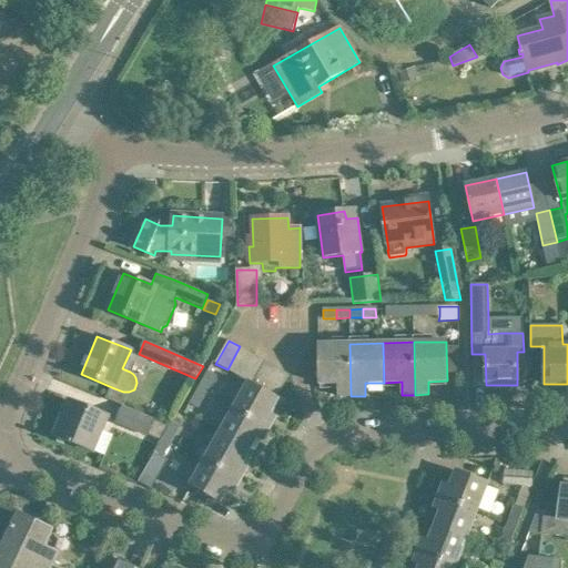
[(351,396),(350,344),(318,345),(320,384),(338,384),(338,396),(351,396)]
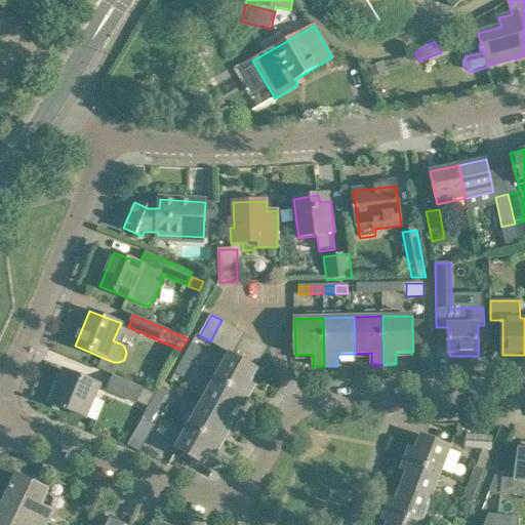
[(221,349),(233,327),(221,320),(210,341),(221,349)]
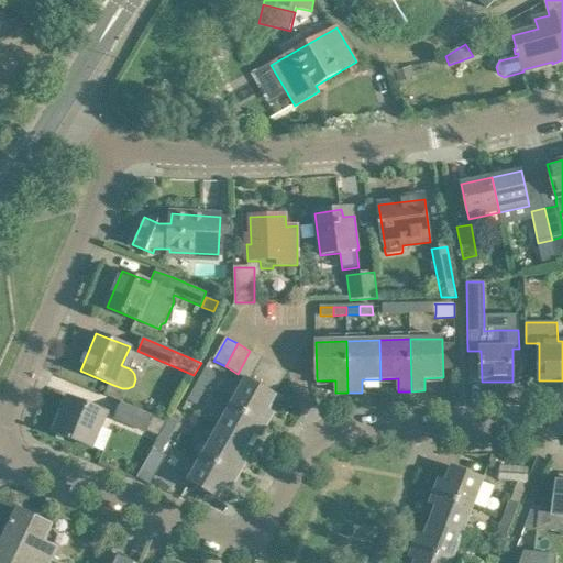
[(250,381),(263,357),(250,351),(238,374),(245,377),(250,381)]
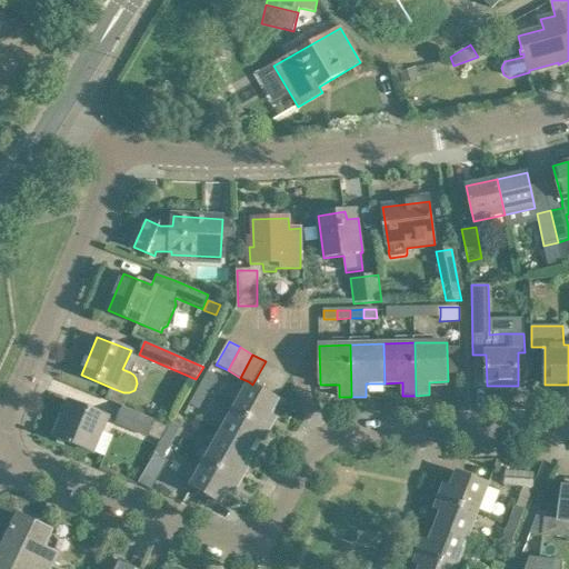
[(266,392),(278,369),(266,361),(252,385),(266,392)]
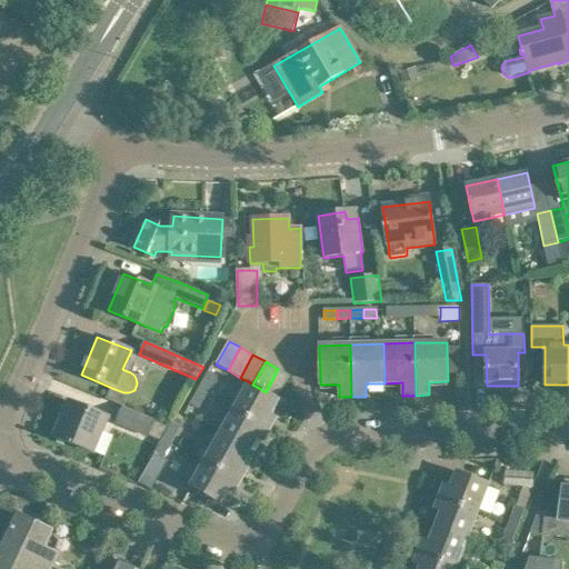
[(277,399),(289,378),(290,376),(278,369),(266,392),(277,399)]
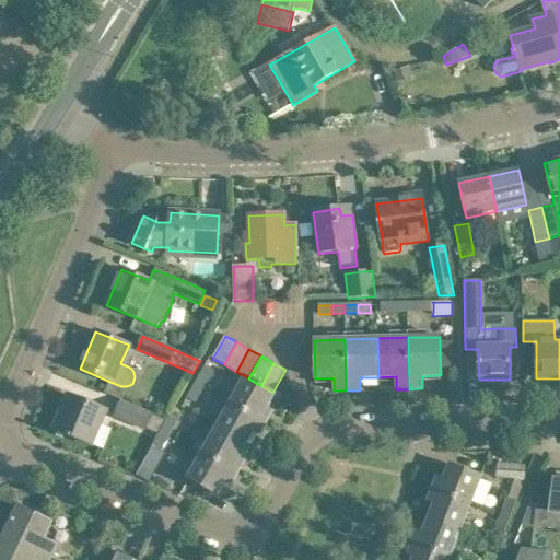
[(212,372),(205,366),(196,383),(203,387),(212,372)]
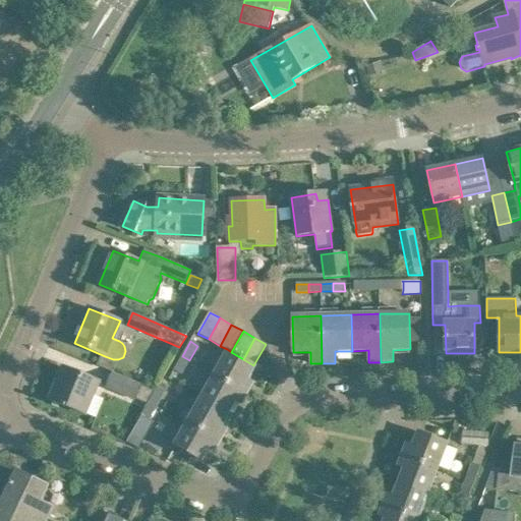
[(243,359),(231,352),(227,349),(214,373),(248,393),(253,384),(248,381),(255,366),(253,365),(243,359)]
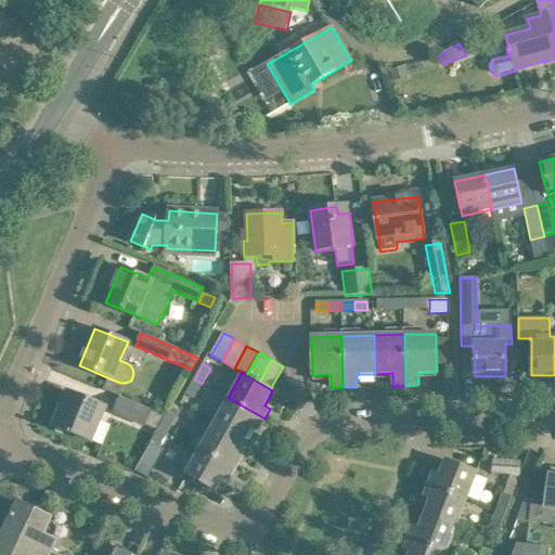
[(193,400),(202,384),(194,379),(185,395),(193,400)]
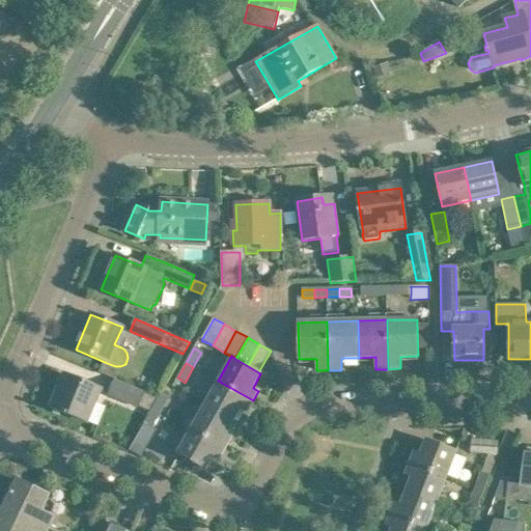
[(65,375),(52,408),(63,413),(63,414),(66,416),(67,414),(86,422),(100,389),(65,375)]
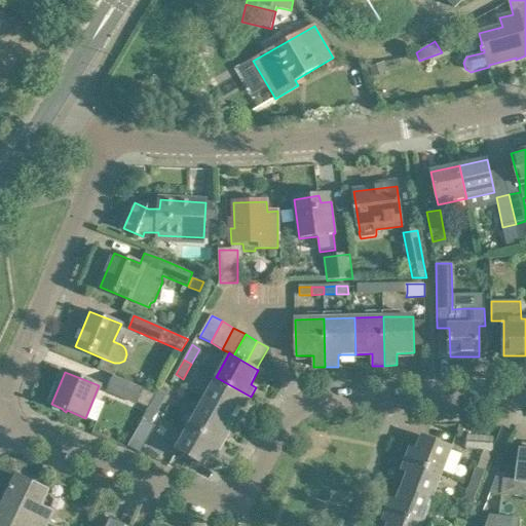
[(156,395),(142,389),(114,377),(108,391),(137,403),(136,404),(149,408),(151,405),(156,395)]
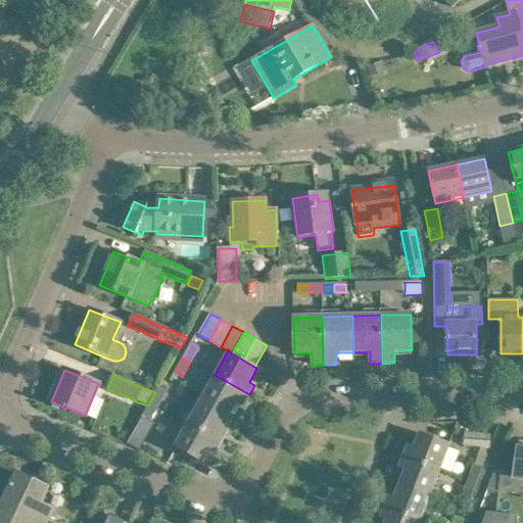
[(243,406),(249,394),(215,375),(201,399),(230,416),(237,402),(243,406)]
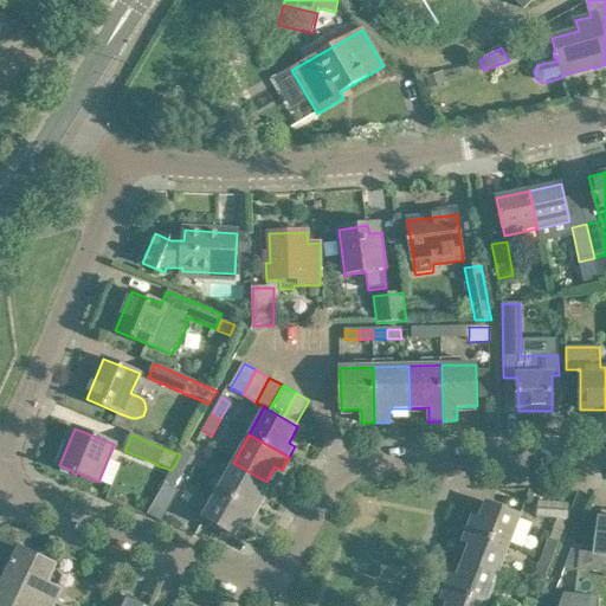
[(184,450),(180,455),(174,466),(184,471),(193,455),(184,450)]
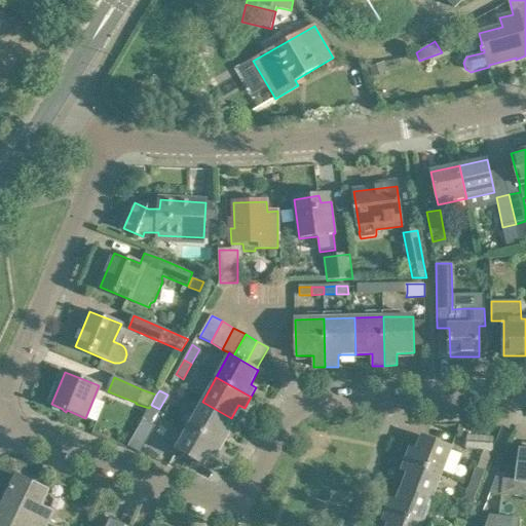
[(224,430),(231,418),(202,402),(189,426),(223,445),(229,434),(224,430)]
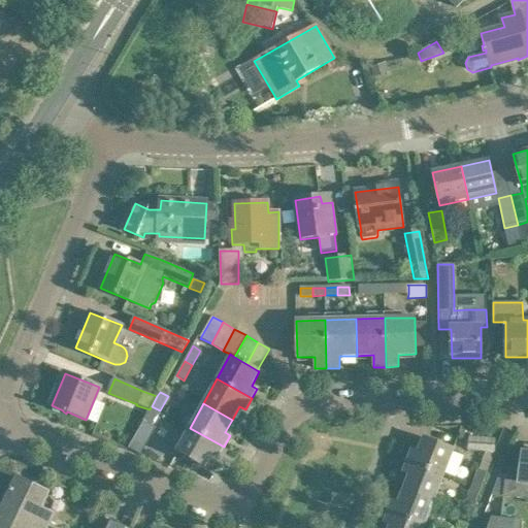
[(152,406),(150,409),(138,430),(146,435),(160,410),(152,406)]
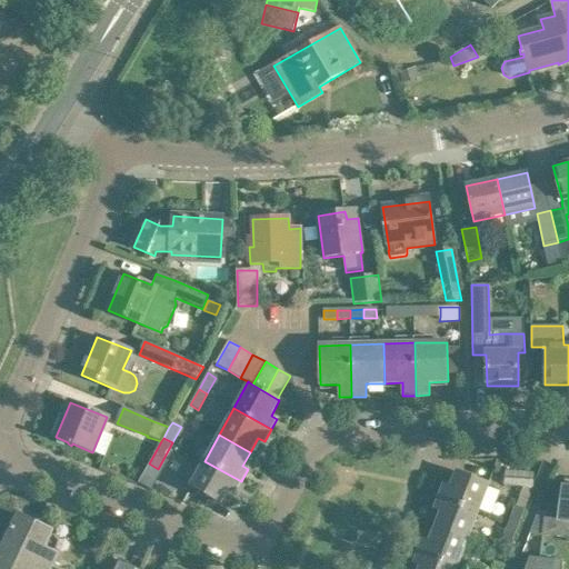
[(235,492),(241,481),(205,461),(190,487),(221,503),(229,489),(235,492)]
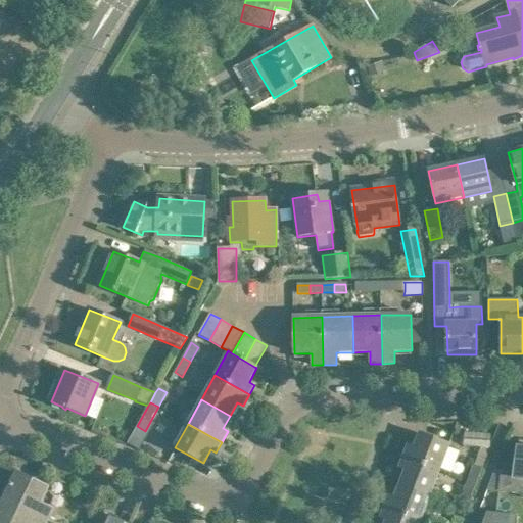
[(464,432),(463,446),(490,447),(490,434),(464,432)]
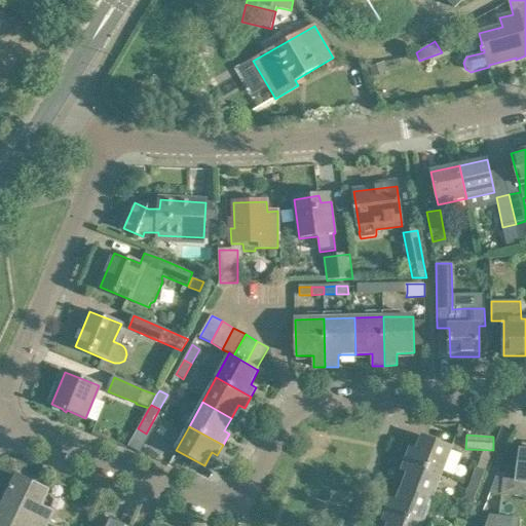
[(443,473),(452,448),(422,436),(416,451),(410,448),(406,458),(443,473)]
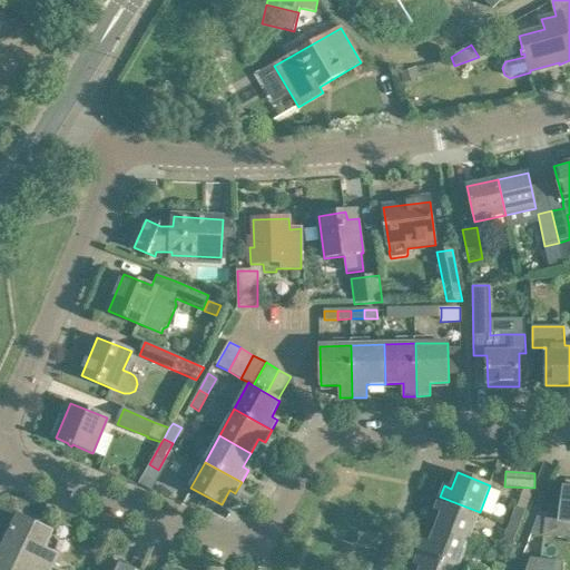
[(569,480),(566,480),(562,508),(548,505),(547,513),(544,536),(569,538),(569,480)]
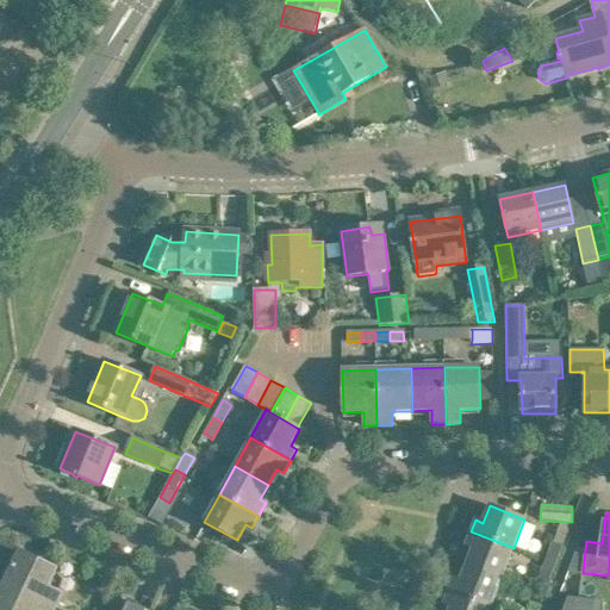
[(502,579),(514,548),(471,531),(466,546),(473,549),(466,566),(502,579)]
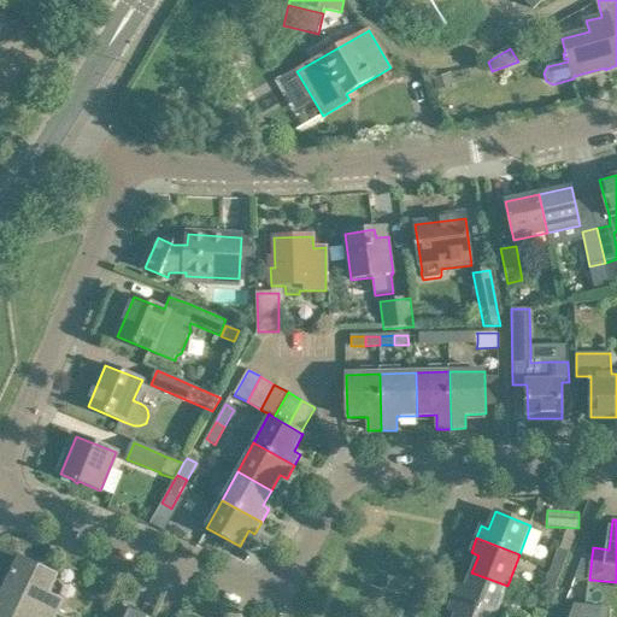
[(562,571),(569,553),(559,548),(552,568),(562,571)]
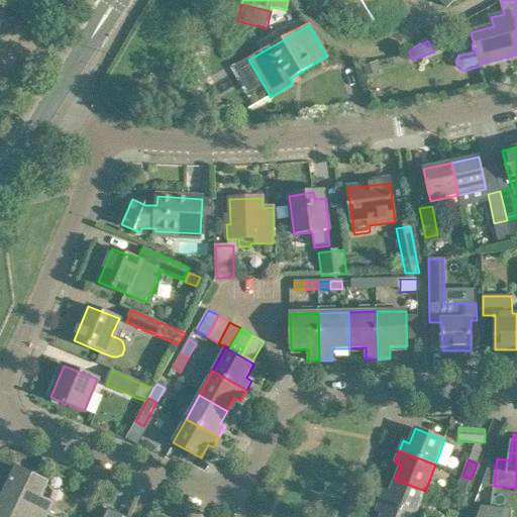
[(490,464),(483,484),(494,486),(496,466),(490,464)]
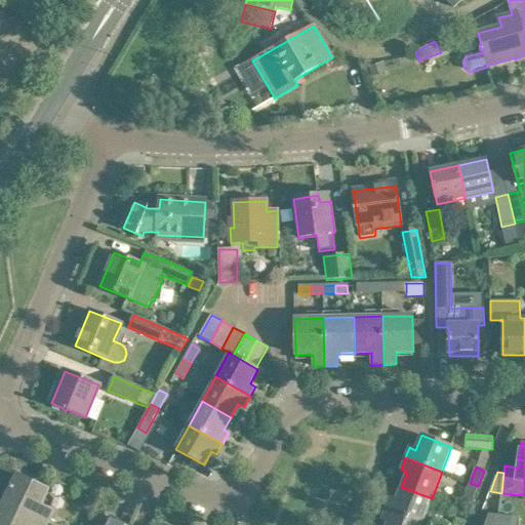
[(40,507),(48,490),(16,475),(5,499),(48,520),(52,512),(40,507)]
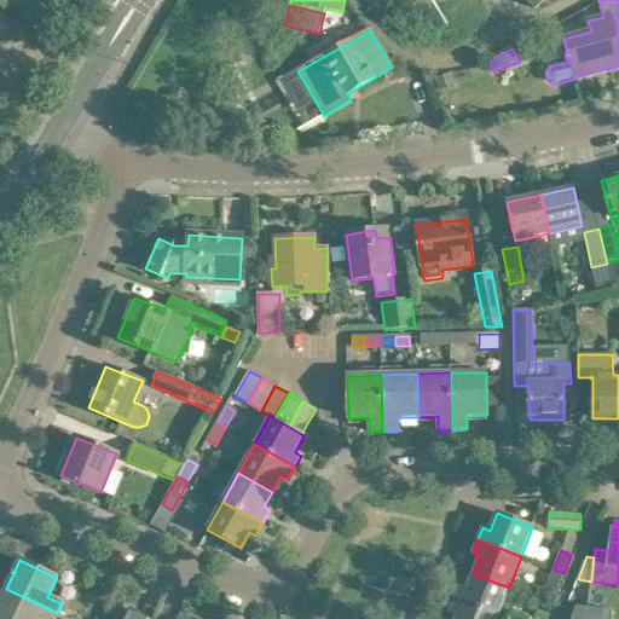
[(556,593),(563,573),(554,570),(547,589),(556,593)]
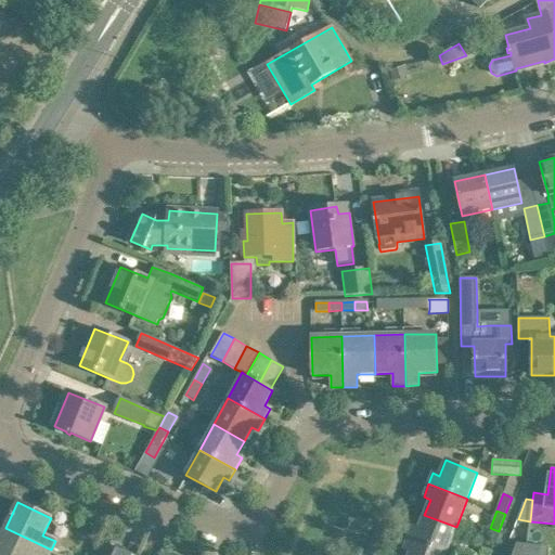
[(446,553),(456,527),(424,515),(418,529),(412,527),(408,538),(446,553)]
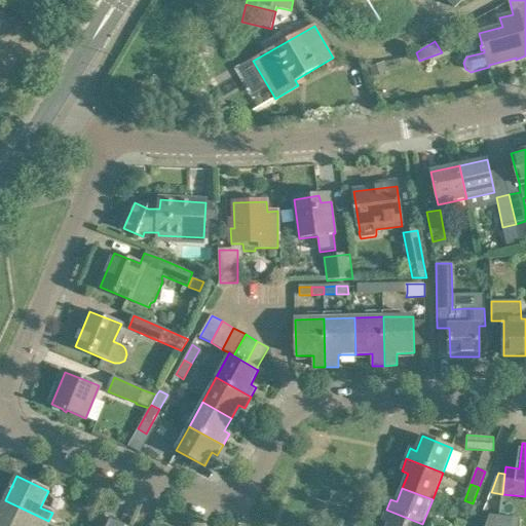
[(45,525),(48,521),(5,500),(0,510),(0,525),(45,525)]
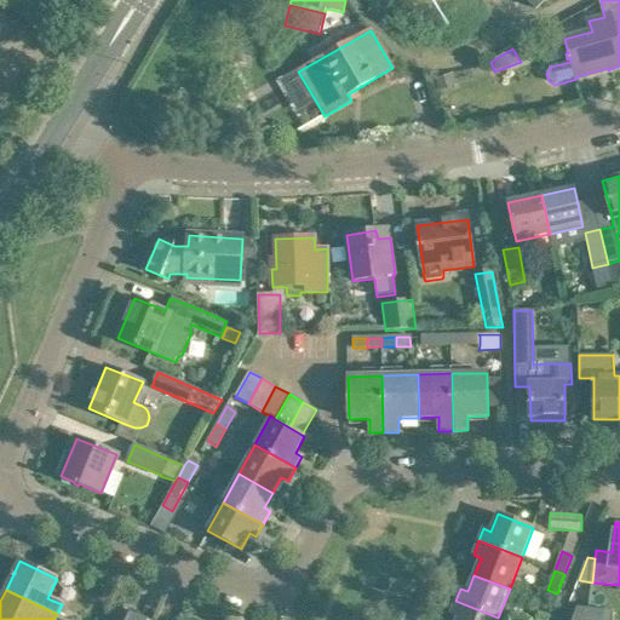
[(497,619),(498,618),(455,601),(451,614),(458,618),(457,619),(497,619)]
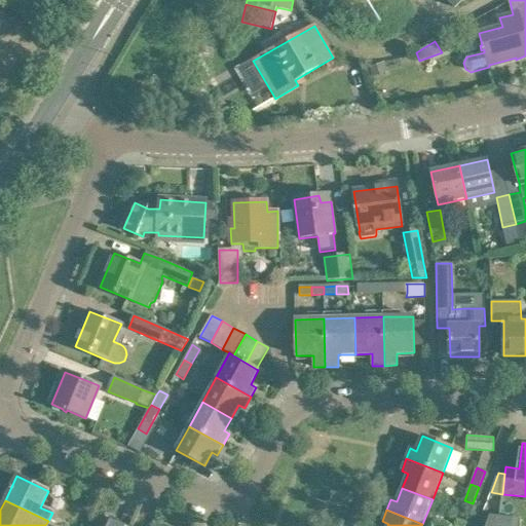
[(519,525),(520,520),(482,515),(477,525),(519,525)]
